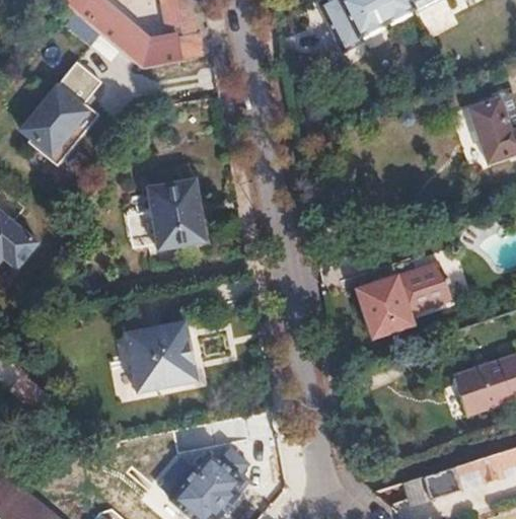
[(97,0),(61,0),(68,6),(140,66),(157,63),(205,56),(201,33),(196,34),(190,0),(160,0),(162,8),(166,8),(170,38),(147,42),(97,0)]
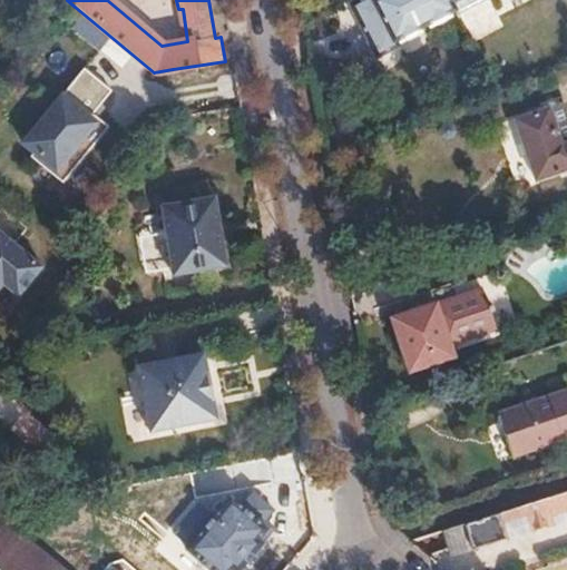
[(375,0),(398,40),(457,9),(459,13),(485,0),(375,0)]
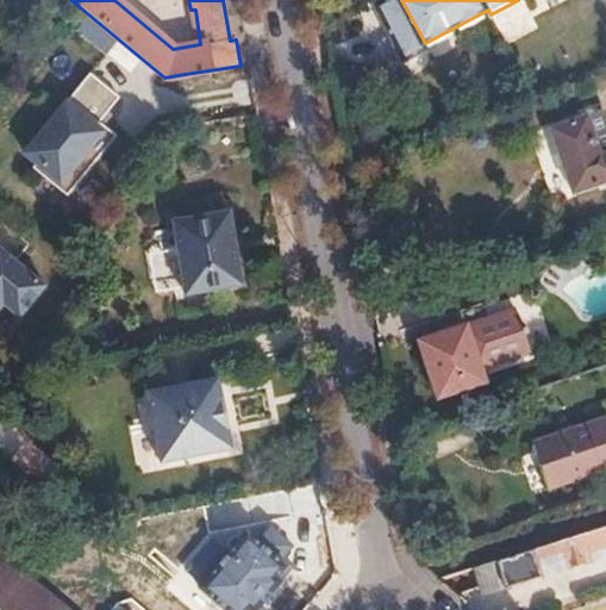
[(89,69),(17,150),(67,194),(122,134),(104,118),(122,98),(89,69)]
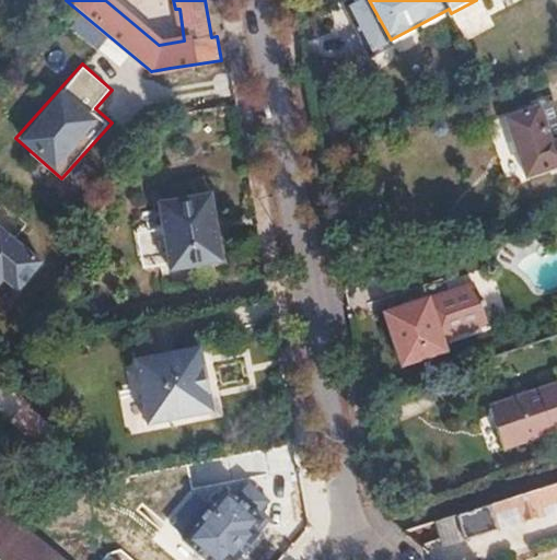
[(170,68),(151,71),(180,96),(192,94),(190,86),(170,68)]
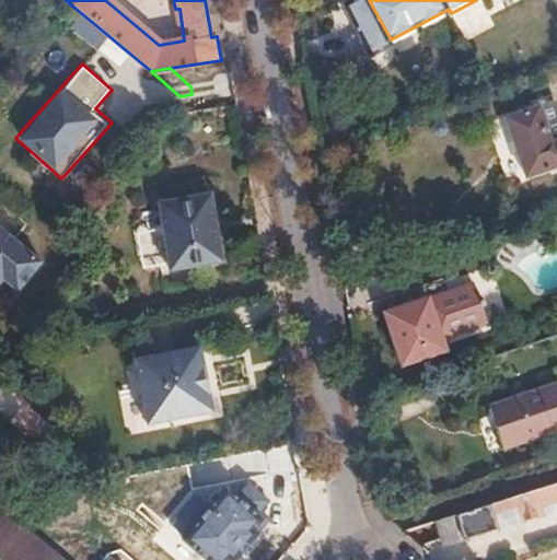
[(538,108),(506,120),(526,177),(556,166),(556,141),(550,143),(538,108)]
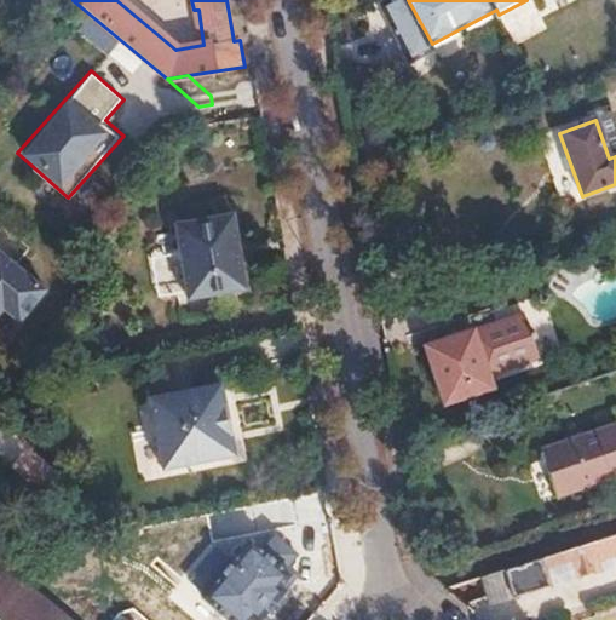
[(231,210),(173,220),(186,296),(245,285),(231,210)]
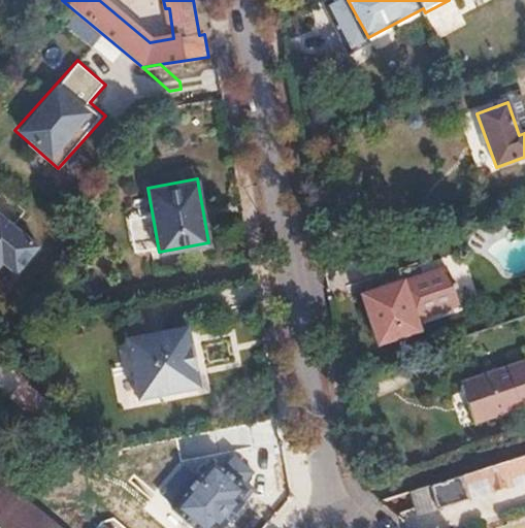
[(19,273),(40,244),(0,212),(0,267),(4,262),(19,273)]
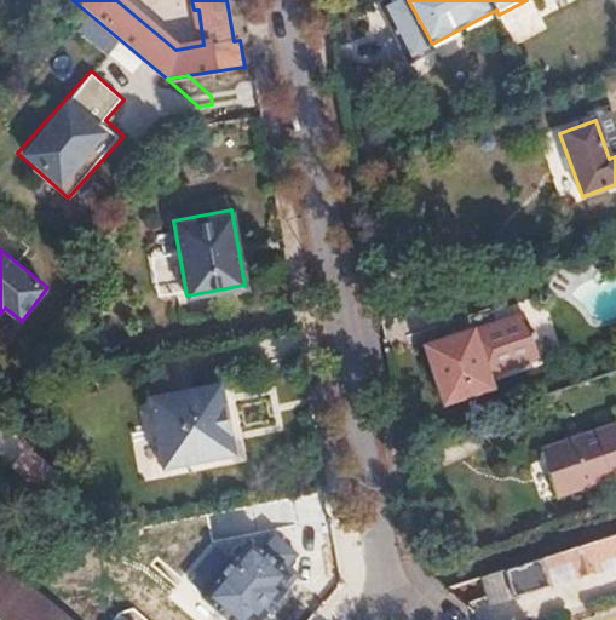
[(477,332),(429,348),(445,405),(494,390),(490,378),(541,362),(528,319),(477,334),(477,332)]
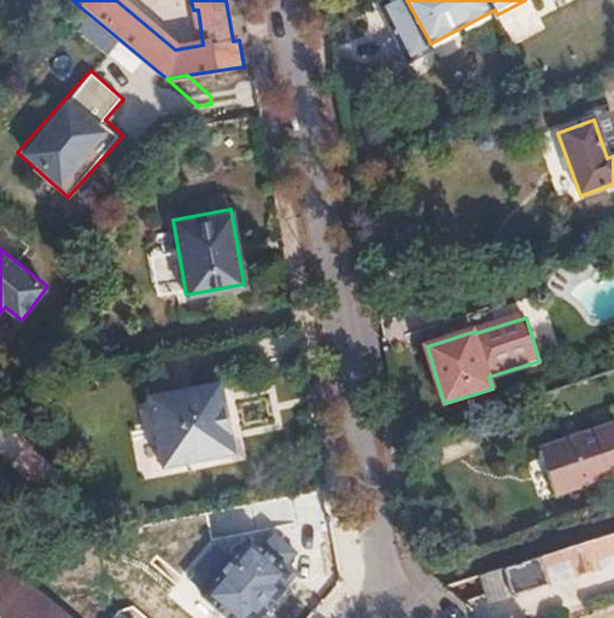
[(221,378),(150,391),(163,462),(234,449),(221,378)]
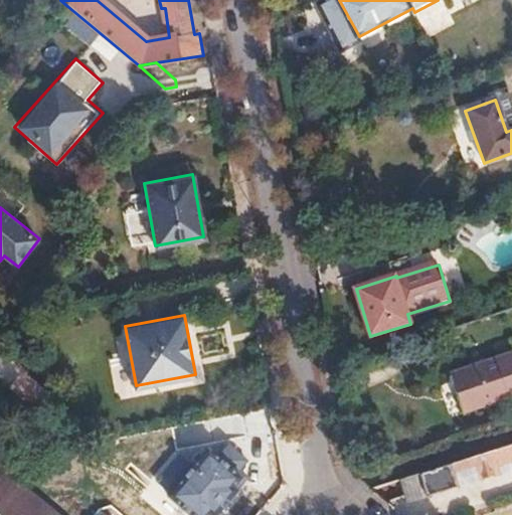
[(511,349),(451,369),(465,411),(511,394),(511,349)]
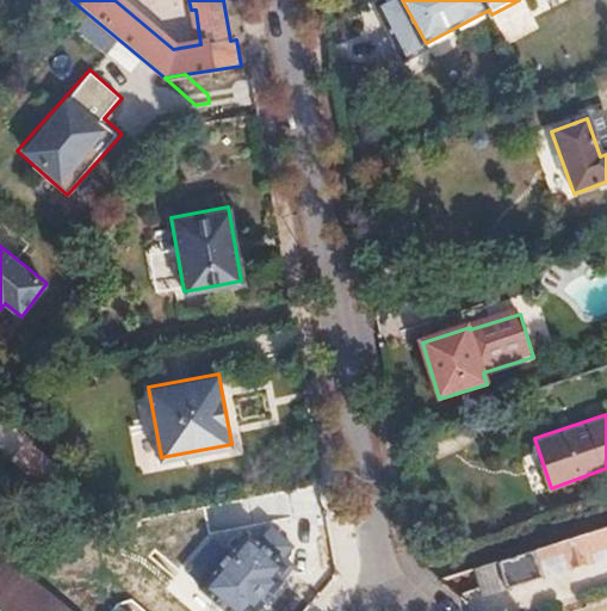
[(287,610),(278,526),(212,535),(216,559),(191,562),(196,599),(230,596),(231,610),(287,610)]
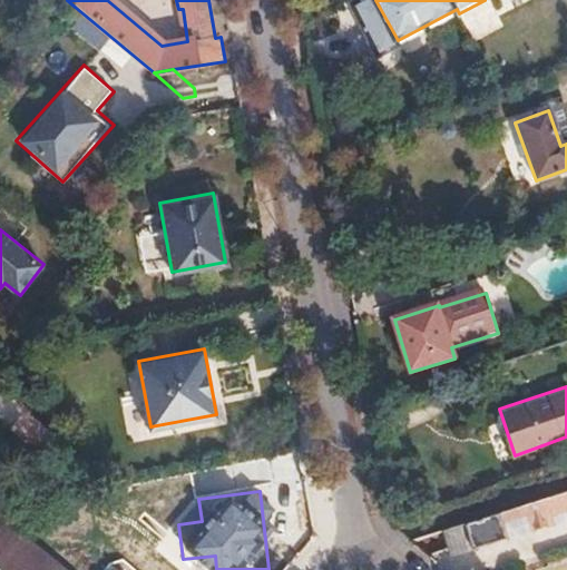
[(566,492),(446,531),(449,547),(473,542),(475,549),(507,539),(506,536),(566,517),(566,492)]
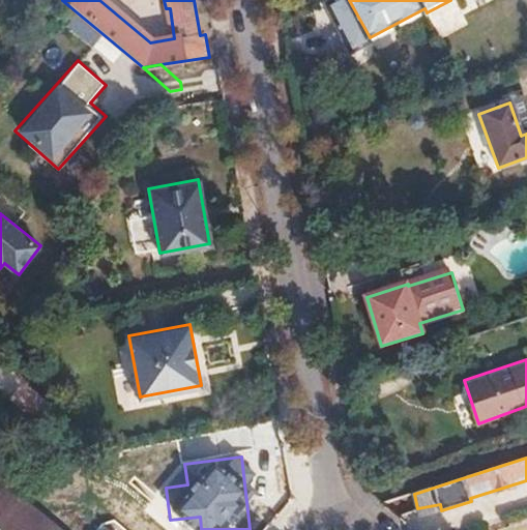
[(0,477),(0,529),(63,529),(20,494),(2,479),(0,477)]
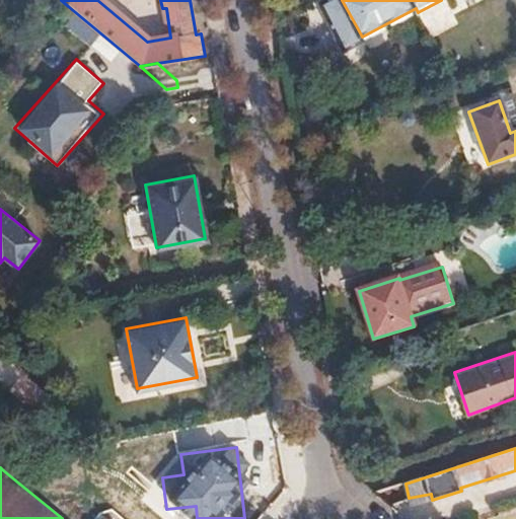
[(95,518),(32,467),(19,484),(62,518),(95,518)]
